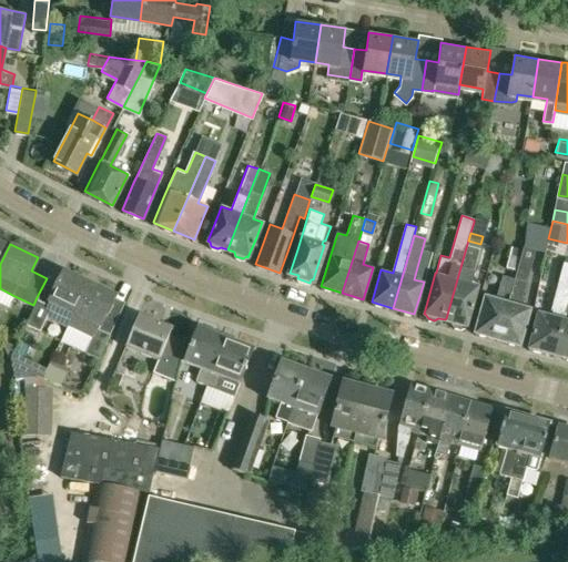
[(467,244),(446,318),(445,319),(452,322),(454,326),(460,327),(465,325),(466,326),(473,304),(478,285),(469,283),(479,248),(467,244)]
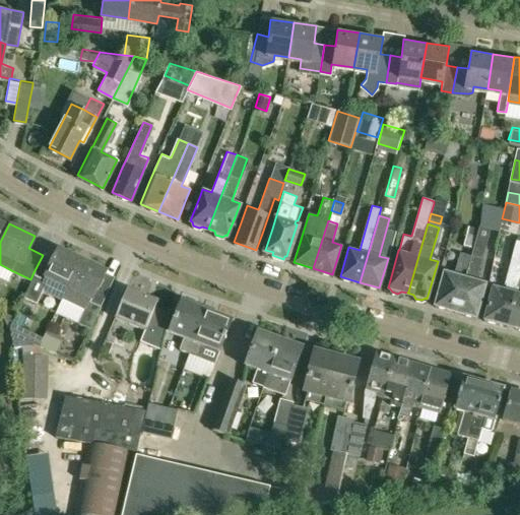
[(471,253),(455,310),(462,312),(475,315),(480,296),(484,282),(475,280),(490,228),(478,224),(478,227),(476,234),(473,246),(471,253)]
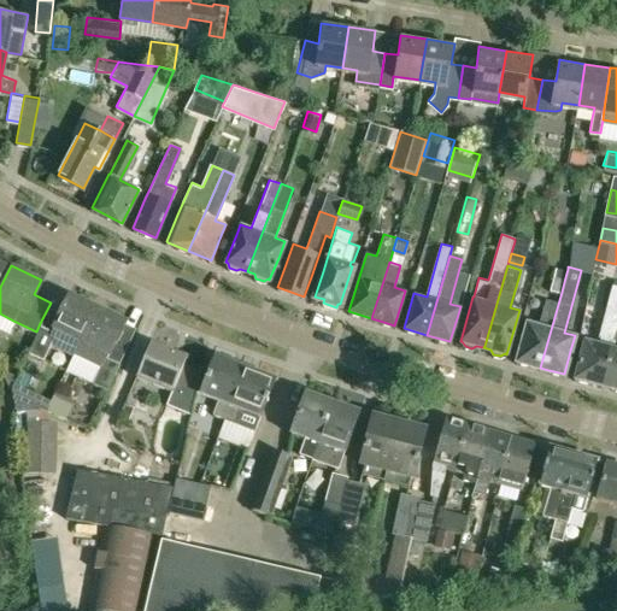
[(553,275),(550,288),(562,292),(565,277),(553,275)]
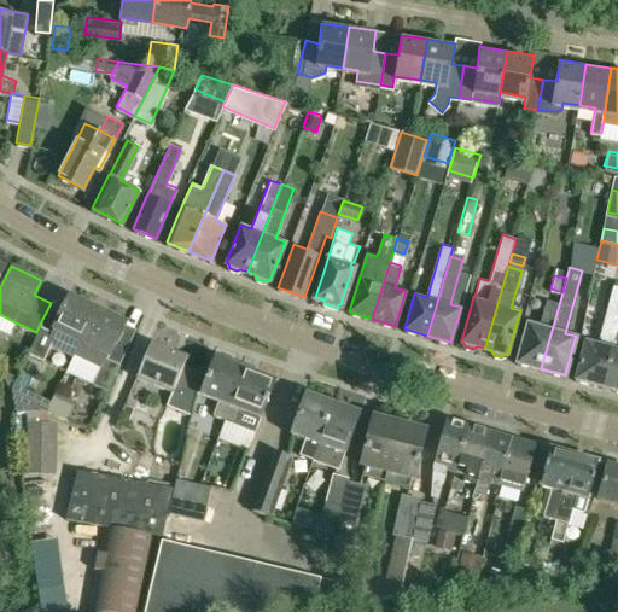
[(581,354),(575,378),(594,383),(601,384),(602,385),(613,347),(617,327),(617,284),(614,283),(599,342),(586,338),(581,354)]
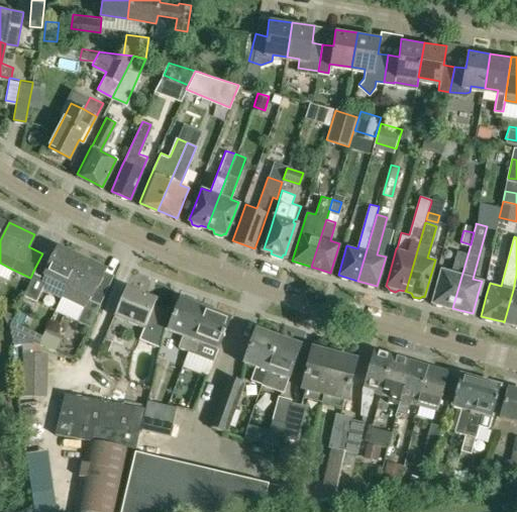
[(46,277),(42,285),(62,295),(68,283),(81,257),(79,256),(72,252),(58,245),(44,272),(48,274),(46,277)]
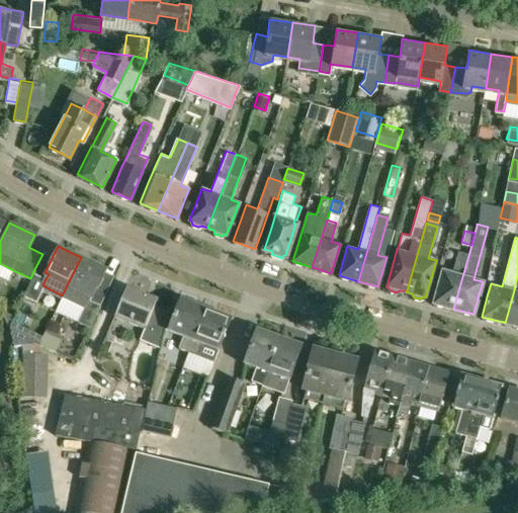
[(433,303),(453,309),(469,252),(458,249),(451,273),(442,270),(439,283),(433,303)]
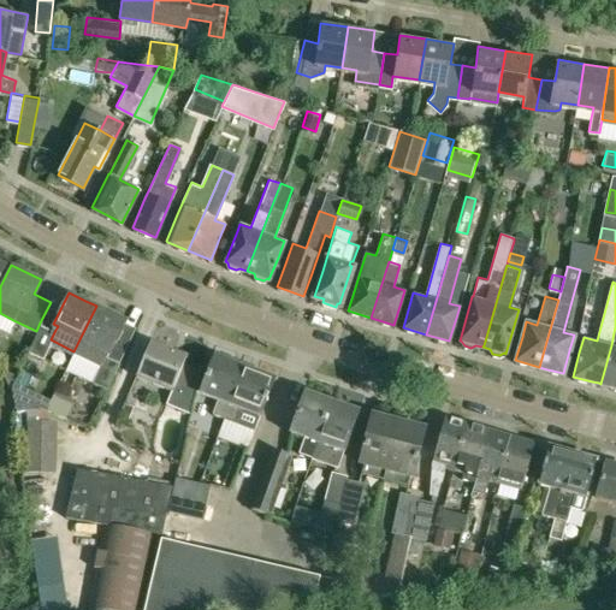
[(81,337),(73,351),(99,363),(104,354),(106,349),(110,350),(123,320),(124,319),(108,312),(100,307),(96,306),(81,337)]
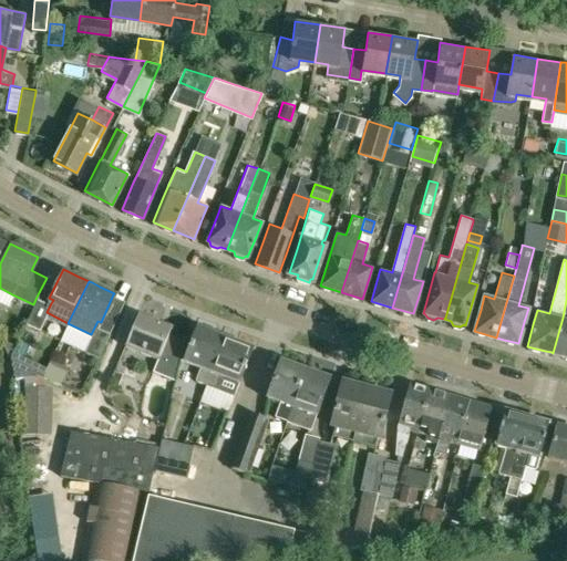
[(51,303),(37,297),(33,304),(26,322),(39,329),(51,303)]
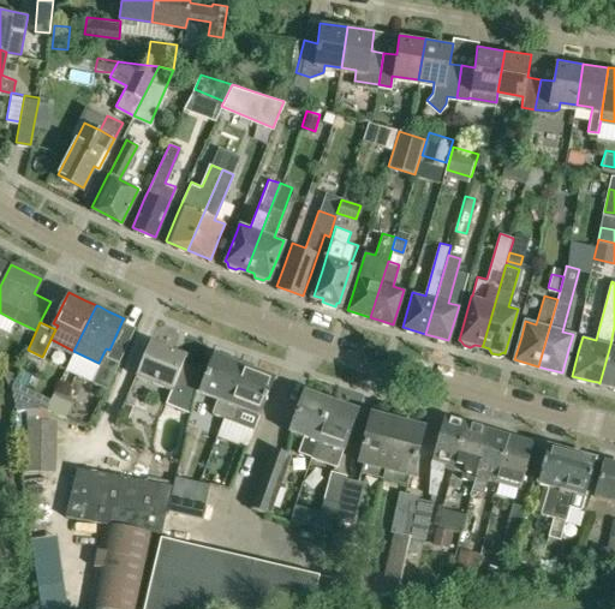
[(614,326),(610,345),(599,383),(601,383),(609,386),(614,387),(614,326)]
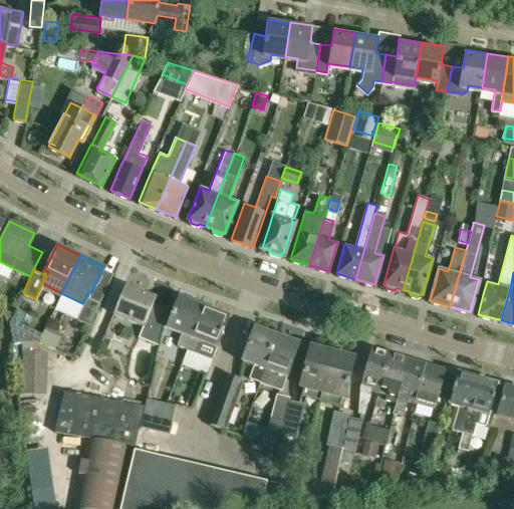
[(159,343),(161,334),(168,306),(153,300),(155,295),(124,283),(117,302),(113,311),(144,323),(139,335),(159,343)]
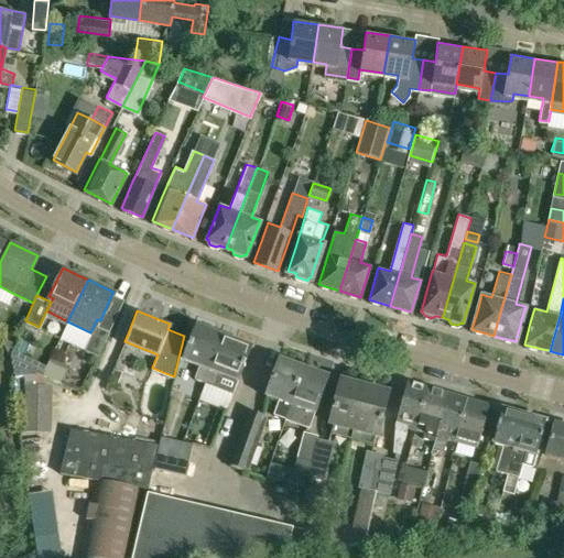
[(90,332),(84,348),(98,354),(109,329),(95,324),(90,332)]
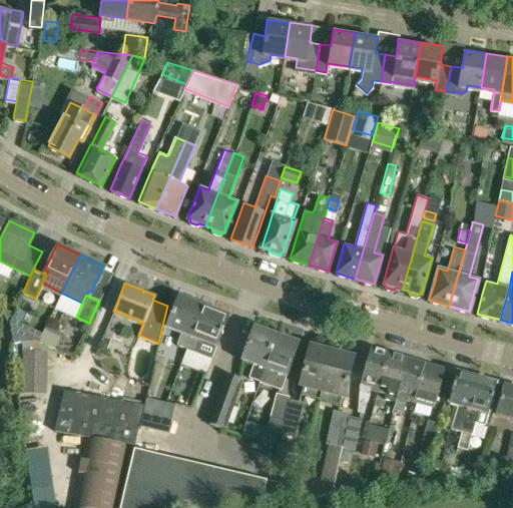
[(176,344),(186,348),(203,304),(178,295),(166,324),(181,330),(176,344)]
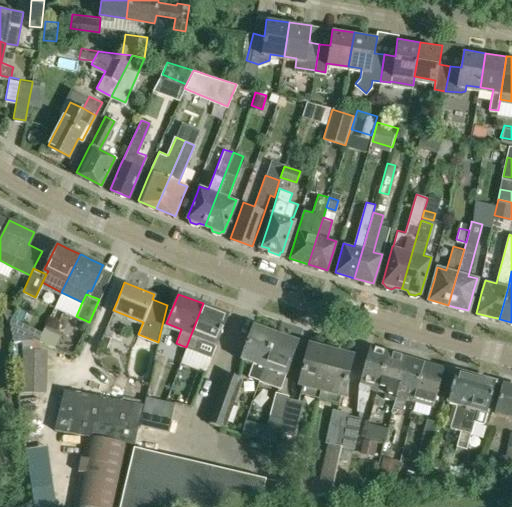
[(203,303),(186,347),(211,356),(227,313),(203,303)]
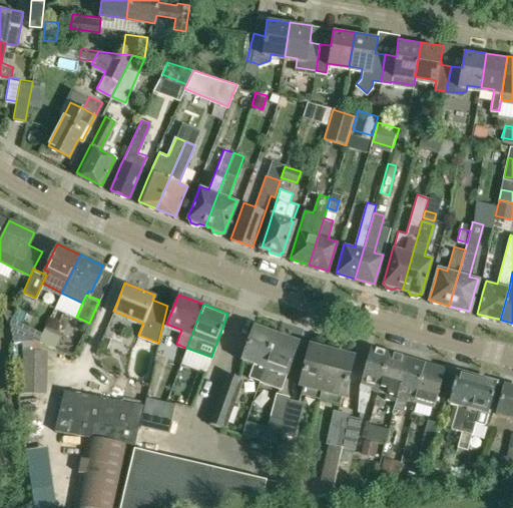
[(247,376),(259,380),(277,332),(253,324),(241,358),(252,362),(247,376)]
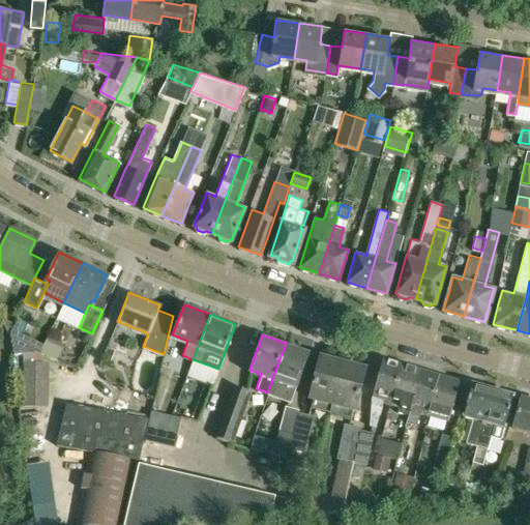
[(32,336),(26,352),(33,350),(39,353),(40,350),(45,342),(32,336)]
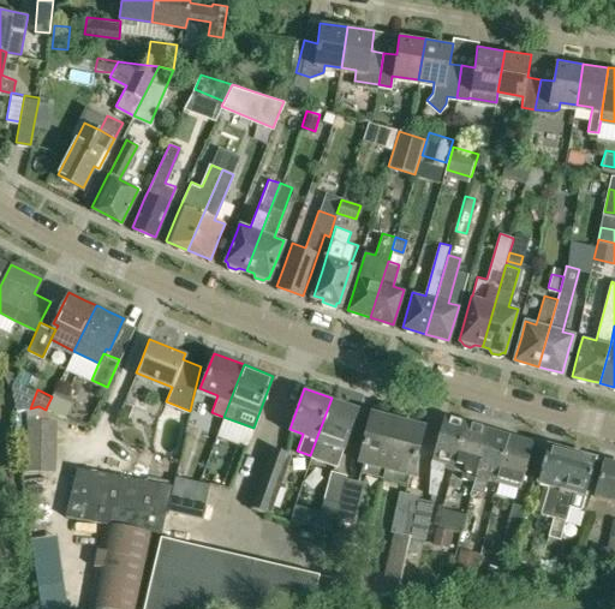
[(358,407),(332,398),(310,455),(323,460),(336,465),(342,448),(345,443),(358,407)]
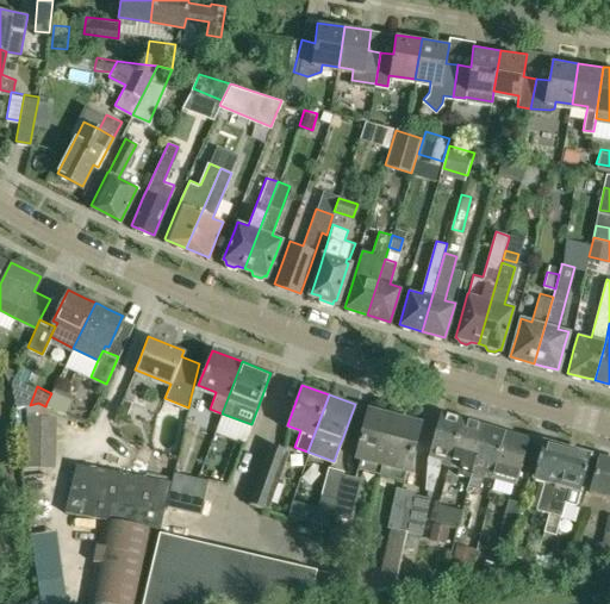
[(122,398),(117,410),(126,413),(131,402),(122,398)]
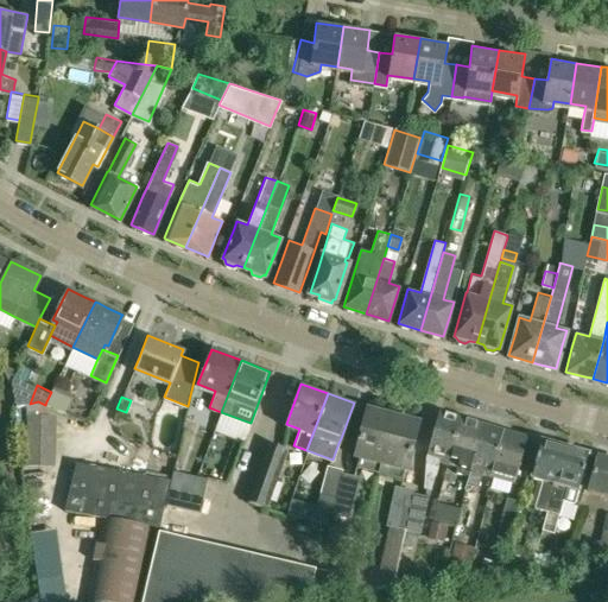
[(355,454),(380,461),(393,413),(367,407),(358,444),(355,454)]
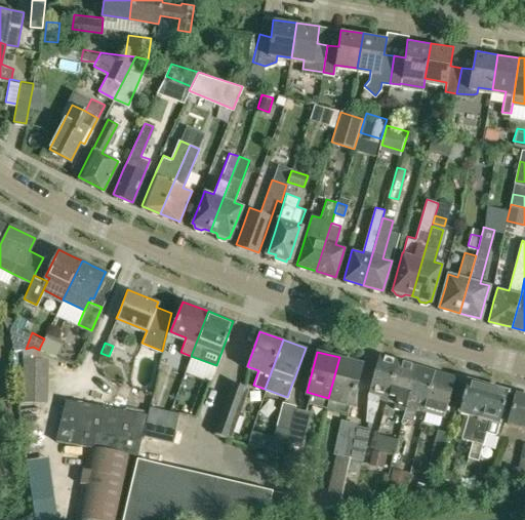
[(398,359),(378,353),(371,380),(368,392),(366,420),(372,422),(380,396),(388,398),(398,359)]
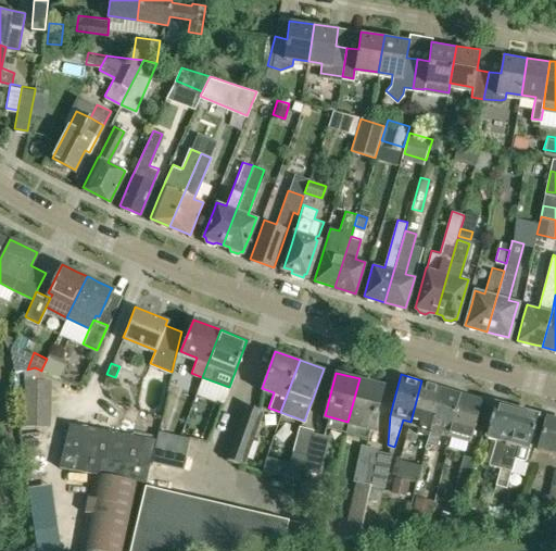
[(348,422),(371,427),(383,385),(359,378),(348,422)]
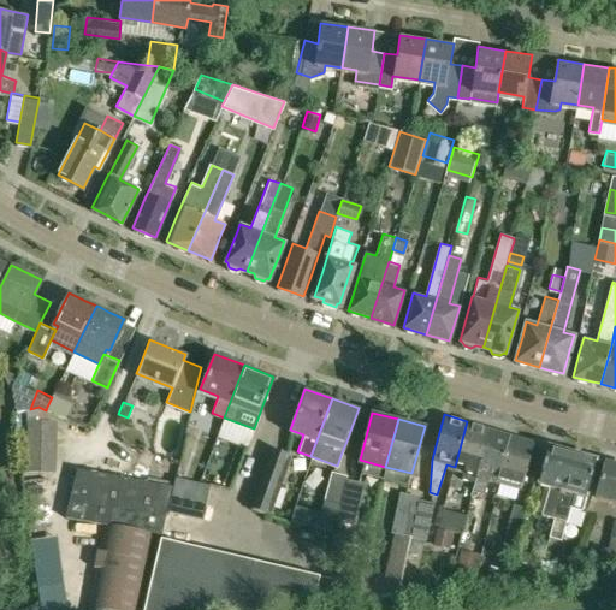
[(490,427),(467,421),(455,467),(462,469),(460,475),(474,480),(490,427)]
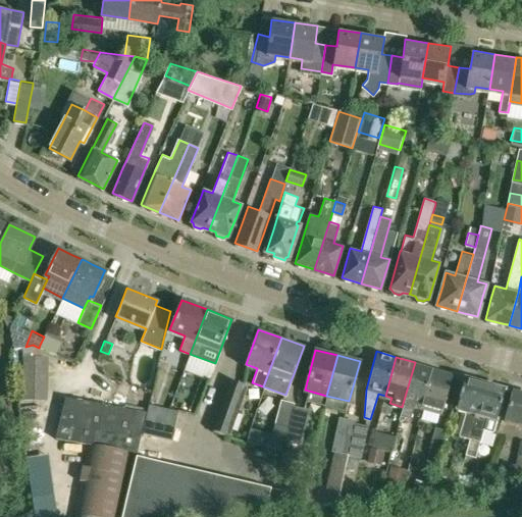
[(421,407),(432,367),(415,362),(402,407),(400,414),(410,417),(413,405),(421,407)]
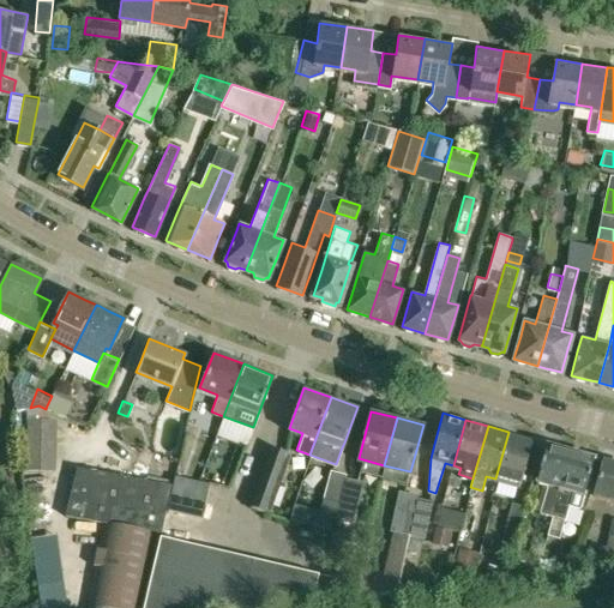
[(525,462),(533,439),(509,432),(495,479),(519,486),(525,462)]
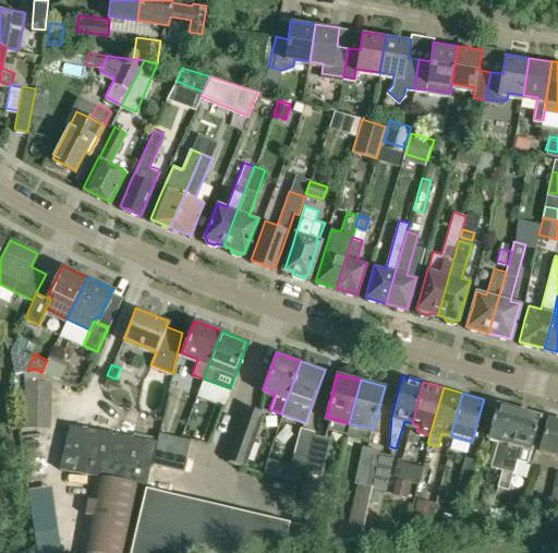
[(492,465),(501,468),(518,409),(497,403),(490,424),(487,437),(498,440),(492,465)]
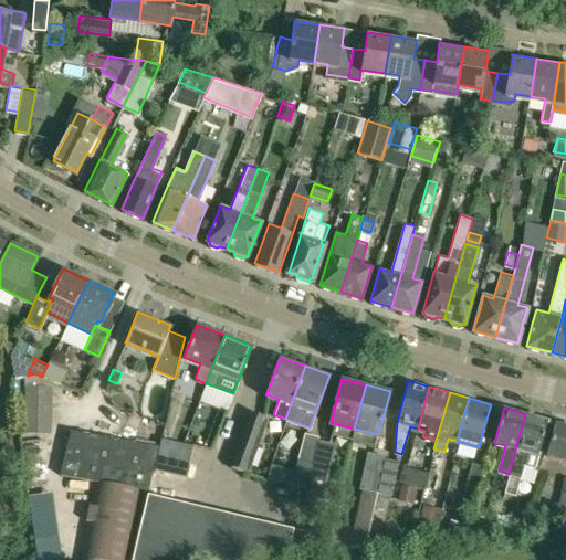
[(258,441),(266,415),(252,411),(233,464),(248,469),(258,441)]
